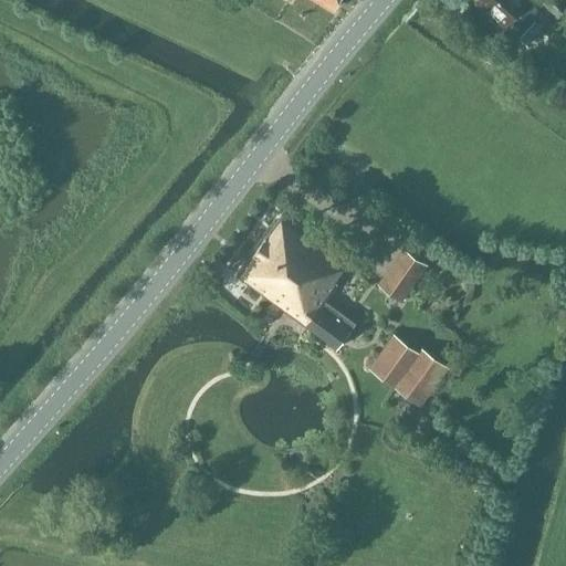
[(504,28),(517,39),(542,12),(528,1),(528,0),(477,0),(475,2),(504,28)]
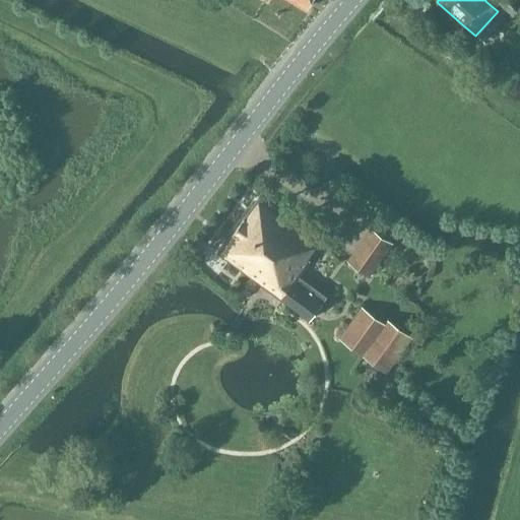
[(501,0),(499,2),(514,15),(519,8),(519,1),(518,0),(501,0)]
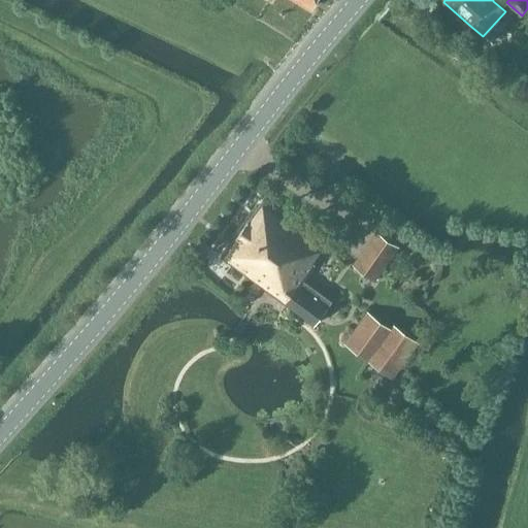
[(322,245),(263,203),(223,259),(315,326),(332,301),(304,281),(314,267),(309,264),(322,245)]
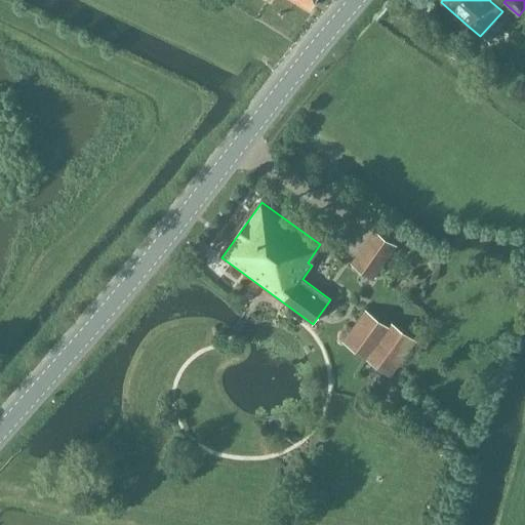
[(396,246),(374,231),(351,265),(372,280),(396,246)]
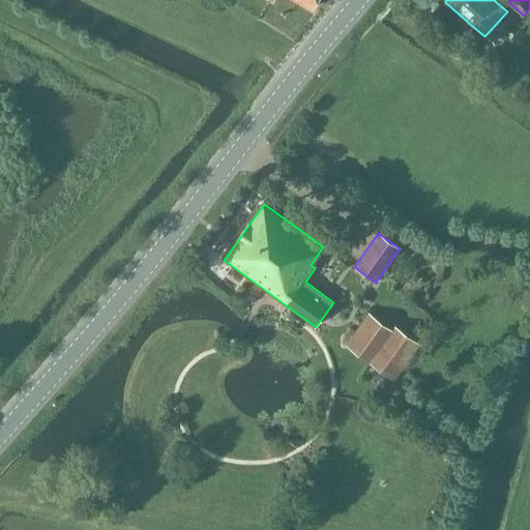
[(370,314),(346,346),(393,380),(419,345),(395,327),(393,331),(370,314)]
